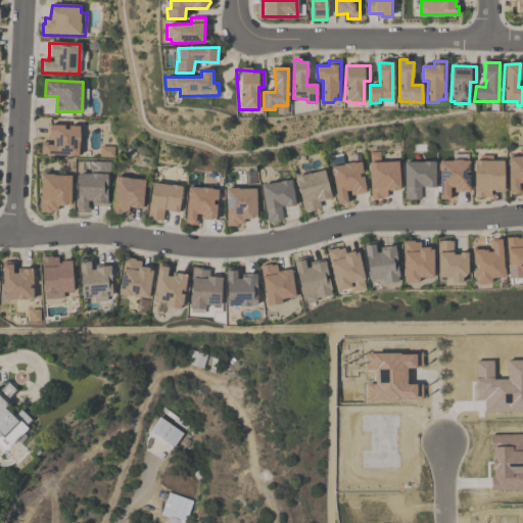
[(41,154),(79,156),(80,127),(49,126),(50,143),(41,143),(41,154)]
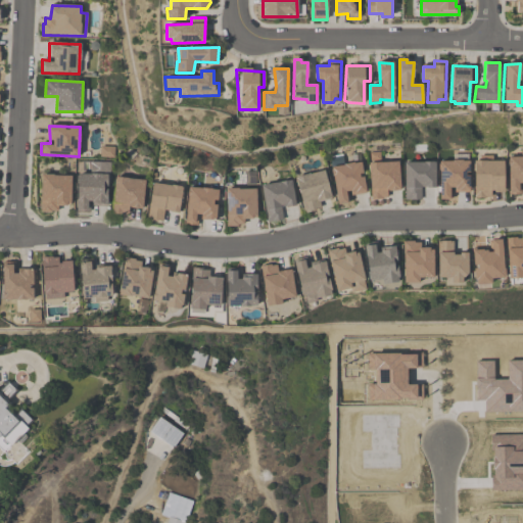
[(509,195),(509,157),(522,156),(522,183),(519,183),(521,195),(509,195)]
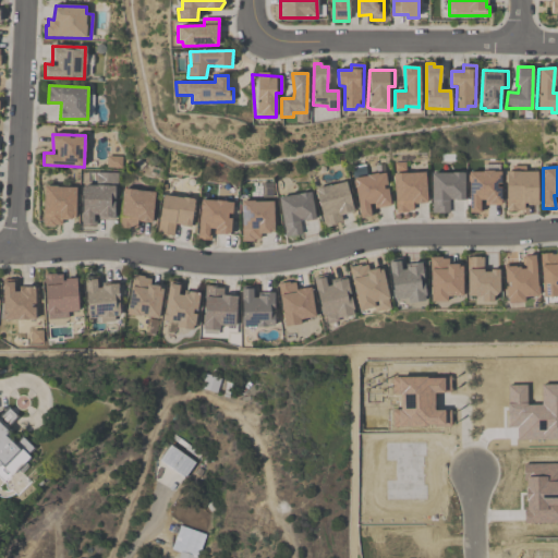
[(506,210),(506,171),(537,172),(536,205),(524,204),(523,210),(506,210)]
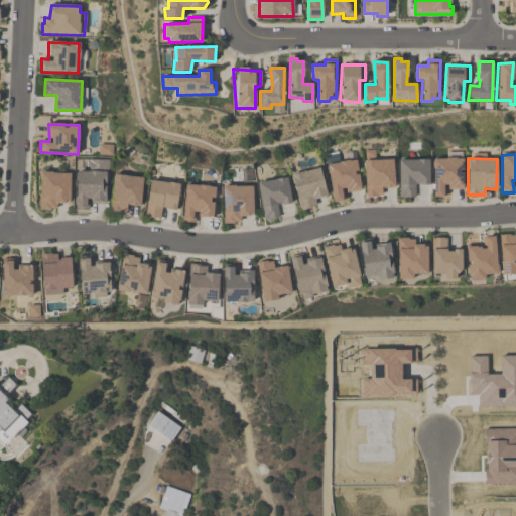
[(366,197),(364,161),(392,159),(394,187),(382,188),(382,195),(376,196),(366,197)]
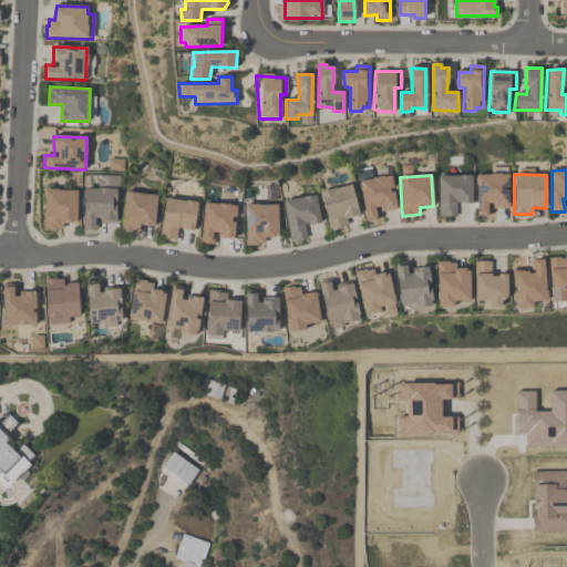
[(476,216),(476,175),(509,175),(508,208),(493,208),(493,216),(476,216)]
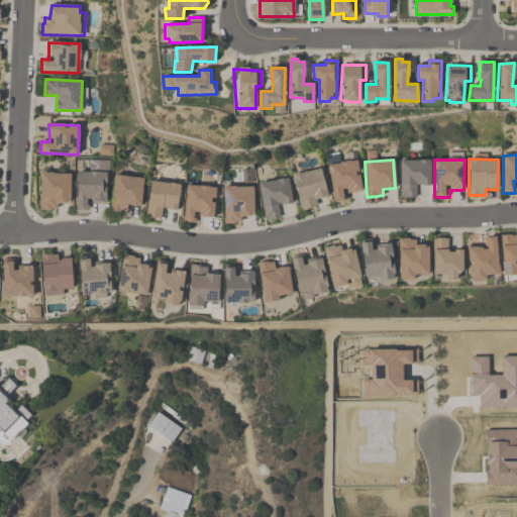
[(430,161),(430,185),(416,185),(416,197),(401,198),(400,161),(430,161)]
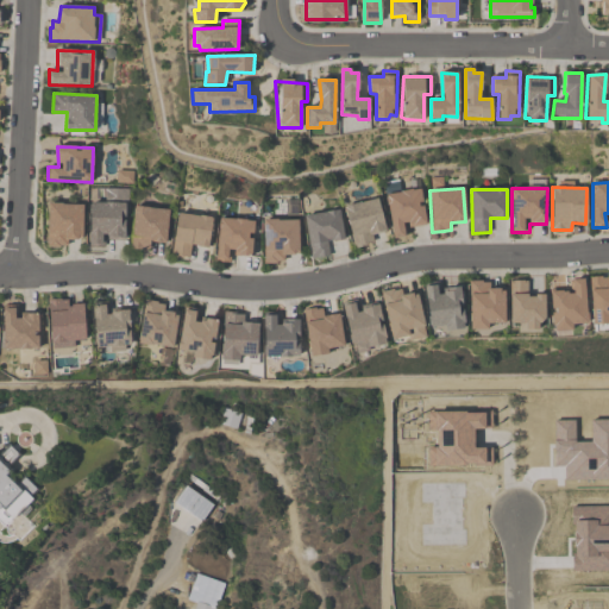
[(419,190),(425,225),(403,227),(405,237),(393,238),(385,194),(419,190)]
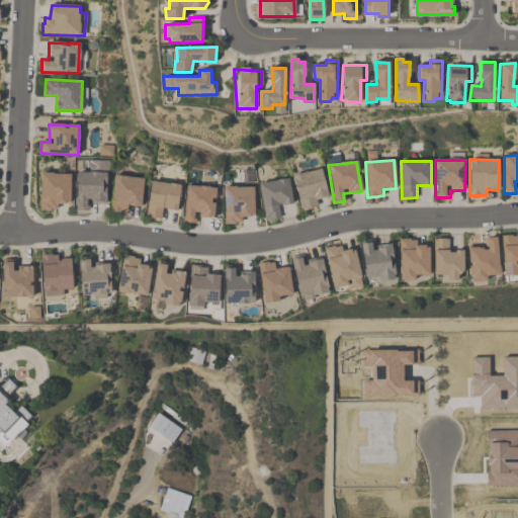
[(301,211),(292,176),(321,169),(328,196),(316,200),(318,206),(301,211)]
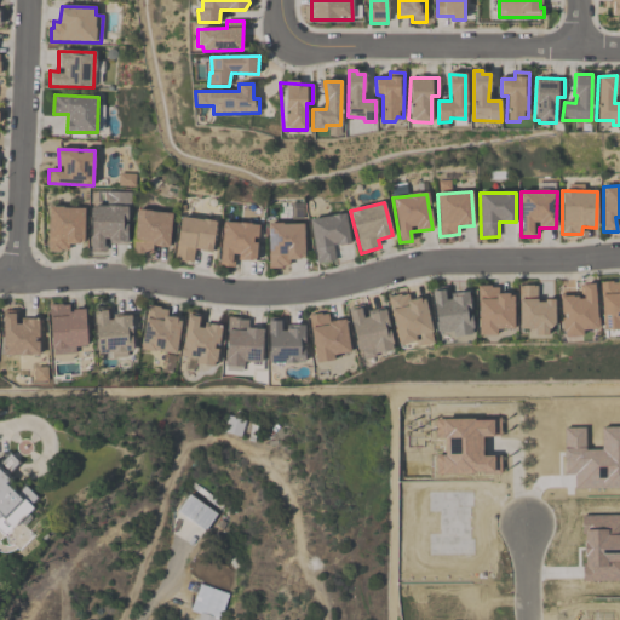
[(49,207),(47,252),(65,252),(65,245),(85,245),(86,210),(63,208),(49,207)]
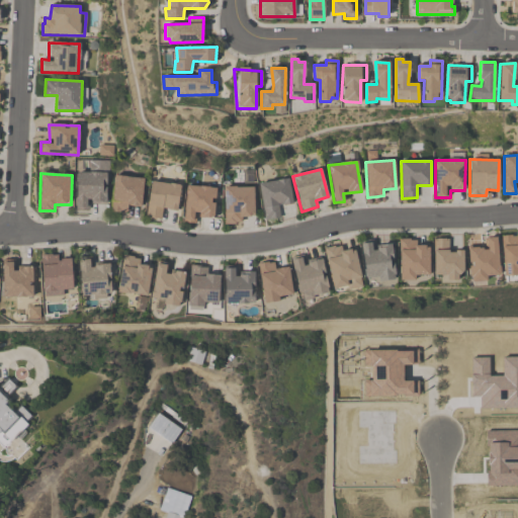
[(77,173),(76,208),(88,209),(91,203),(106,204),(106,173),(77,173)]
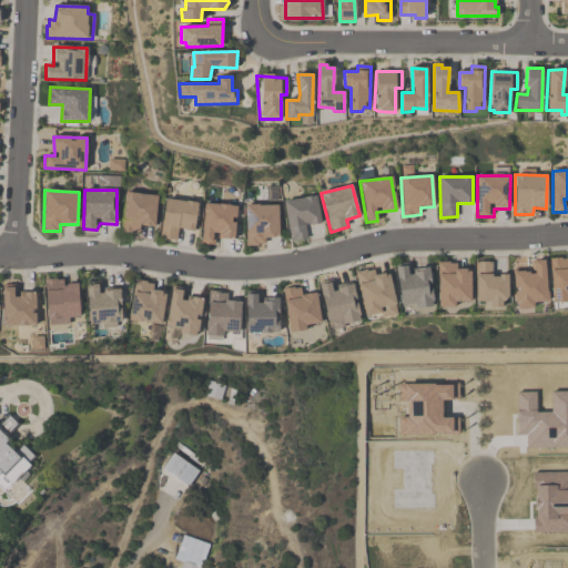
[(127,193),(158,196),(153,227),(141,225),(140,233),(134,232),(133,234),(122,232),(127,193)]
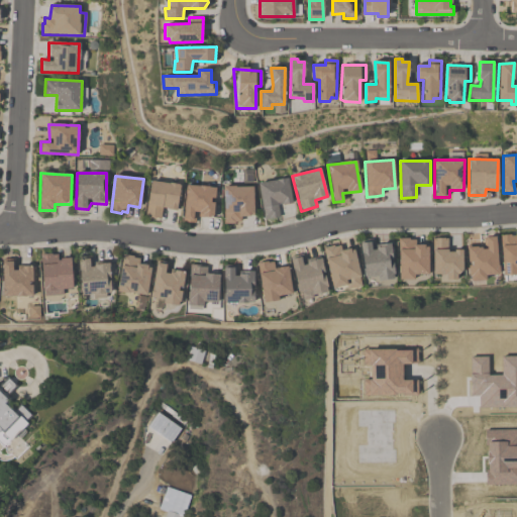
[(259,183),(288,178),(292,203),(278,205),(279,218),(265,220),(259,183)]
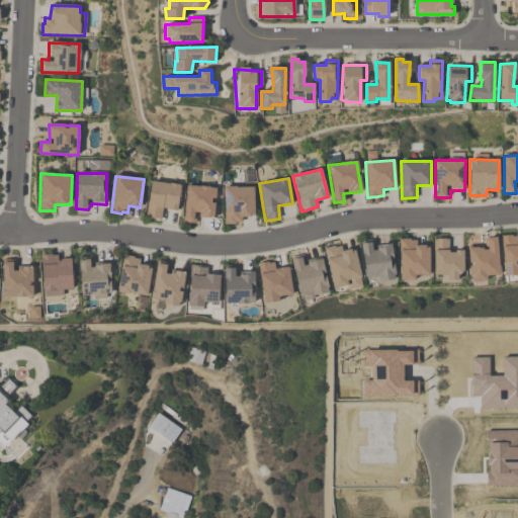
[(152,181),(181,185),(176,211),(163,208),(160,221),(146,218),(152,181)]
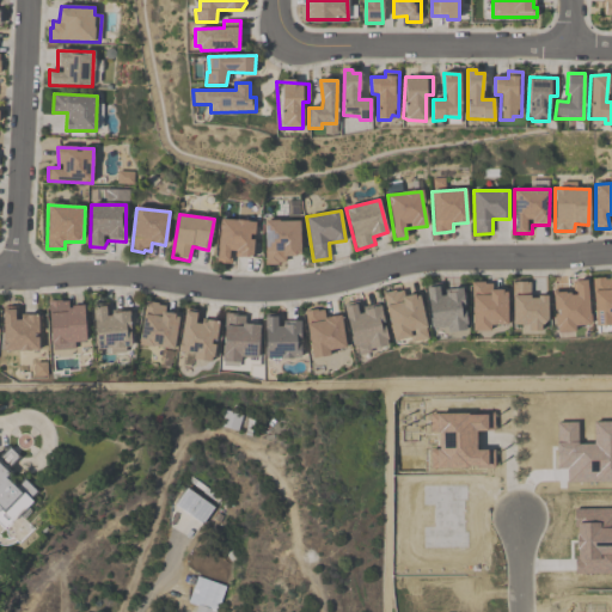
[(218,262),(221,219),(255,222),(251,257),(232,256),(231,264),(218,262)]
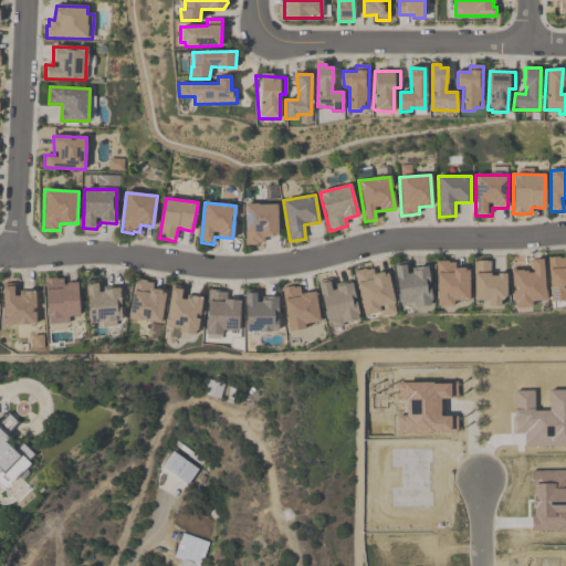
[(247,245),(245,205),(276,205),(276,236),(265,238),(263,244),(247,245)]
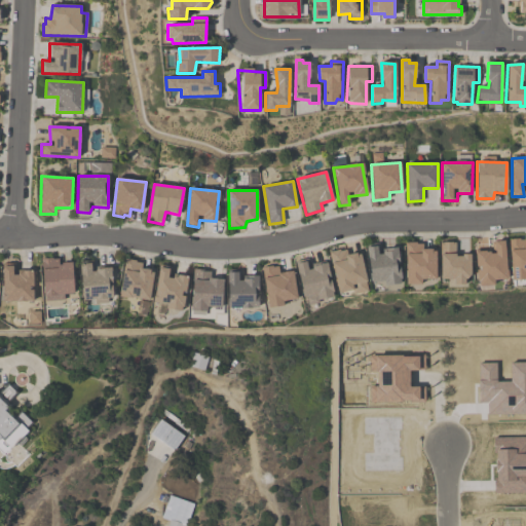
[(510,240),(512,280),(525,279),(525,240),(520,240),(520,239),(510,240)]
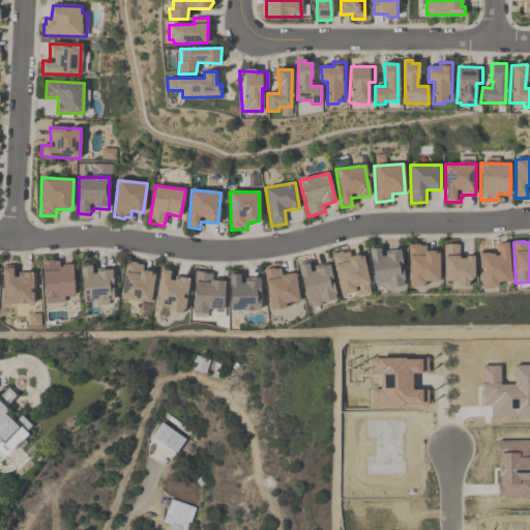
[(478,251),(481,289),(497,288),(498,283),(510,282),(508,243),(496,244),(497,254),(494,254),(494,249),(478,251)]
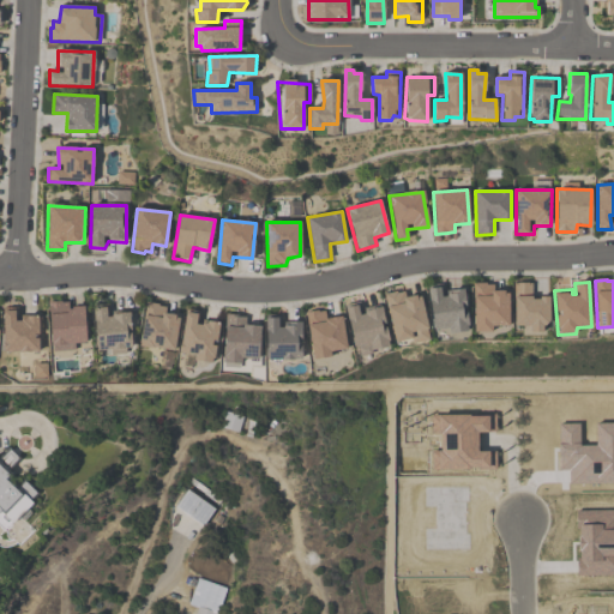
[(473,283),(475,335),(489,335),(492,326),(507,327),(509,294),(504,295),(504,292),(493,292),(493,286),(486,286),(486,283),(473,283)]
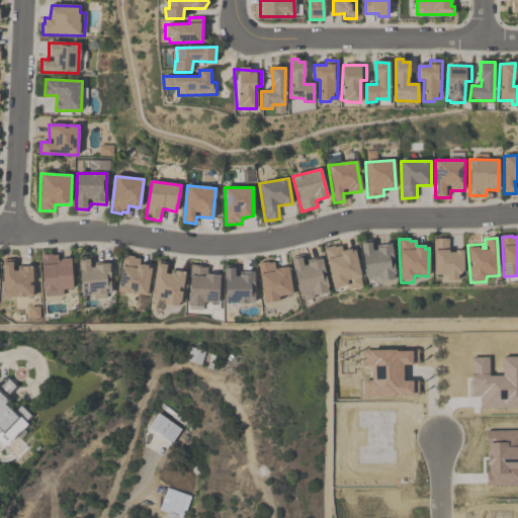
[(434,240),(434,275),(447,275),(447,281),(456,281),(457,275),(462,275),(463,251),(448,251),(448,239),(434,240)]
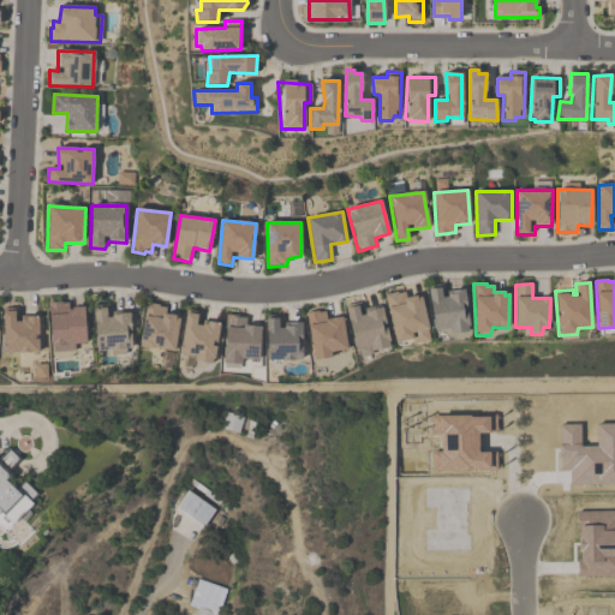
[(429,286),(435,332),(449,329),(449,335),(467,333),(464,290),(448,292),(448,297),(445,298),(442,285),(429,286)]
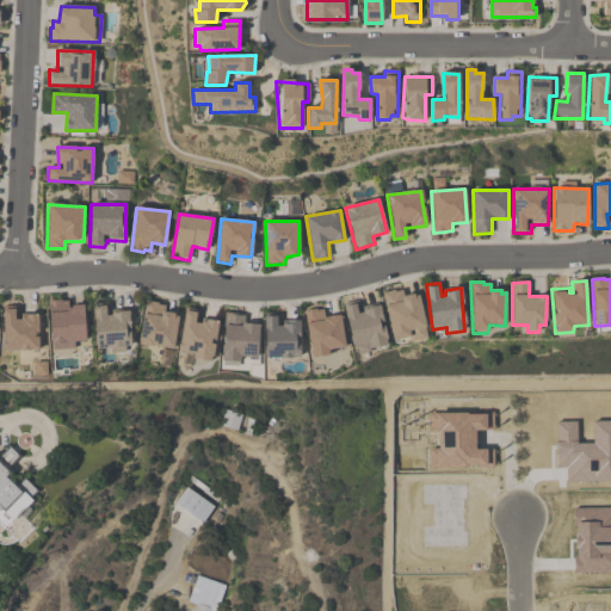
[(382,294),(392,341),(409,338),(411,344),(427,339),(418,296),(414,297),(413,294),(403,297),(401,290),(395,292),(394,290),(382,294)]
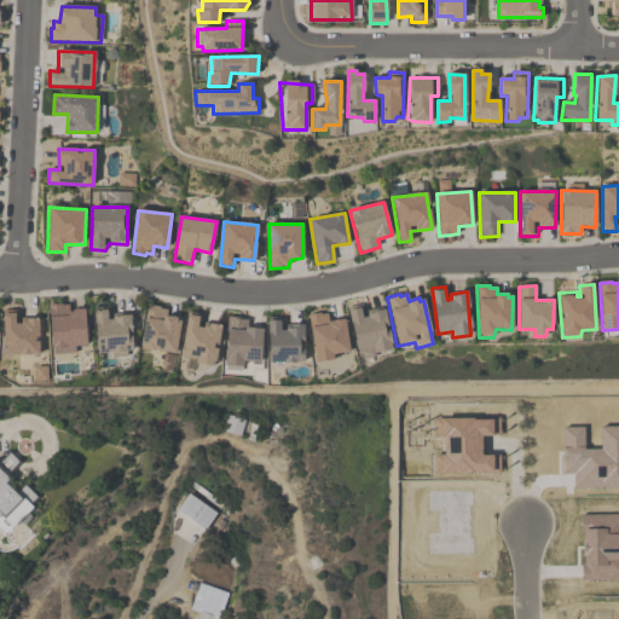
[(48,305),(52,348),(86,346),(85,308),(73,310),(73,312),(67,313),(68,305),(48,305)]
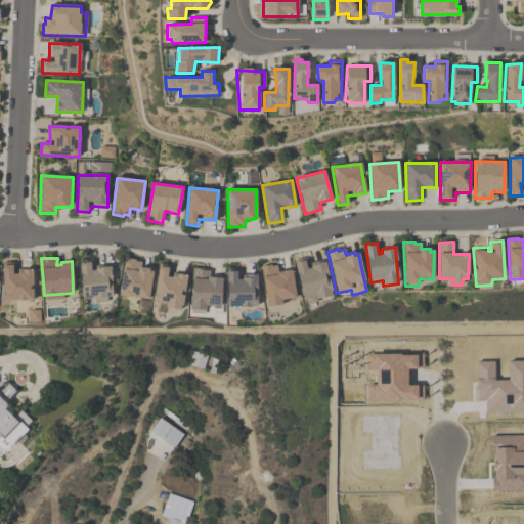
[(125,258),(119,296),(148,300),(154,272),(148,271),(149,269),(140,267),(141,262),(135,262),(136,260),(125,258)]
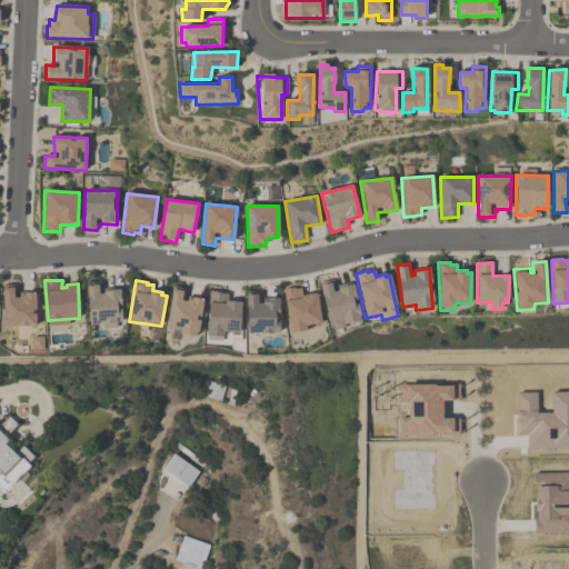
[(320,285),(329,322),(332,322),(333,330),(345,328),(343,325),(359,321),(352,282),(338,286),(339,291),(335,292),(332,281),(320,285)]
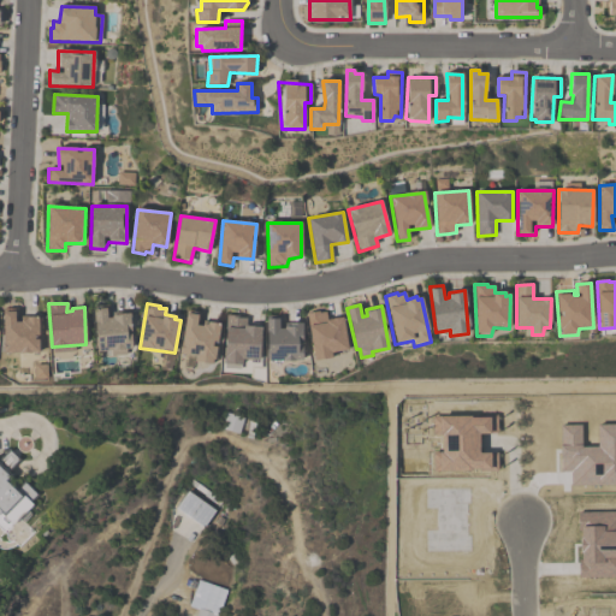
[(93,309),(95,348),(99,351),(104,351),(104,355),(126,354),(125,350),(132,348),(131,336),(130,314),(120,315),(114,317),(113,319),(108,319),(107,308),(93,309)]
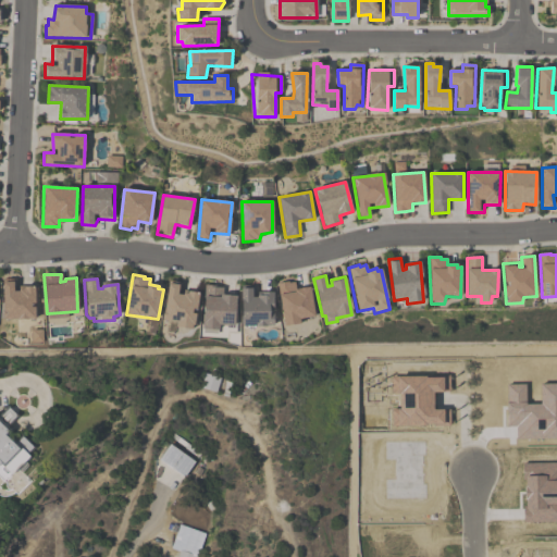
[(2,280),(3,320),(36,319),(35,308),(32,308),(32,304),(35,304),(35,287),(24,287),(19,292),(15,292),(15,280),(2,280)]
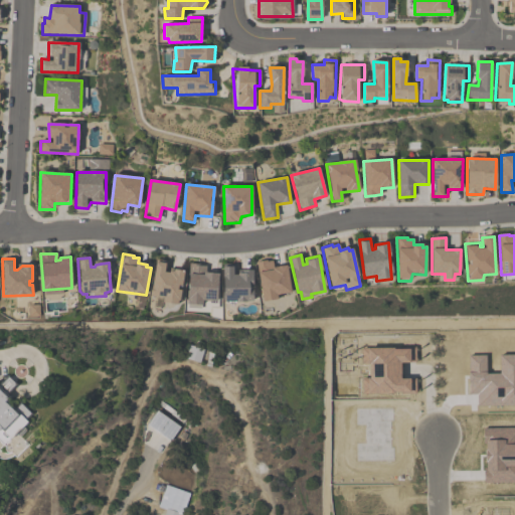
[(157,260),(151,296),(164,299),(163,303),(176,305),(184,272),(174,270),(174,272),(169,271),(169,274),(166,273),(167,262),(157,260)]
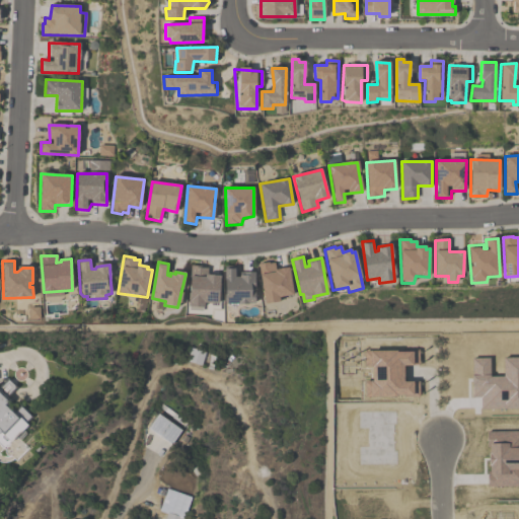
[(258,265),(265,304),(280,302),(279,297),(293,295),(289,268),(276,270),(274,264),(258,265)]
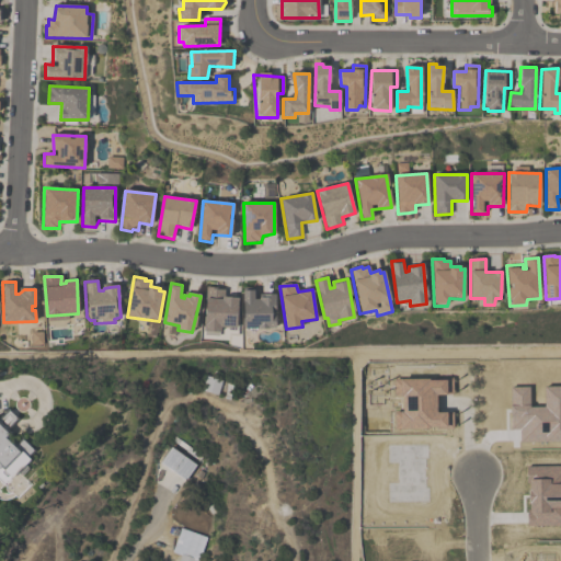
[(207,287),(204,331),(220,333),(220,328),(236,329),(239,298),(225,297),(225,290),(218,290),(218,288),(207,287)]
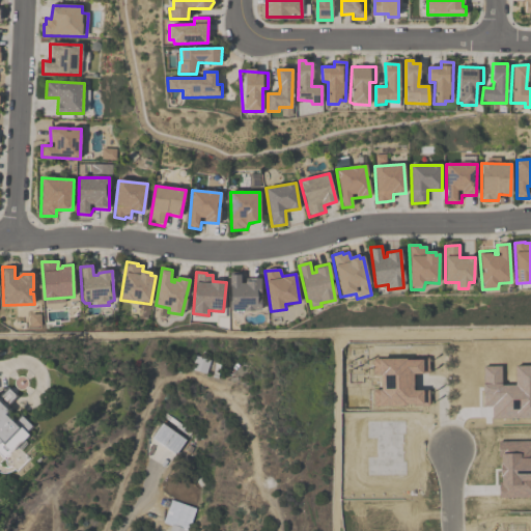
[(229,273),(231,311),(260,311),(260,279),(246,279),(246,283),(242,283),(242,273),(229,273)]
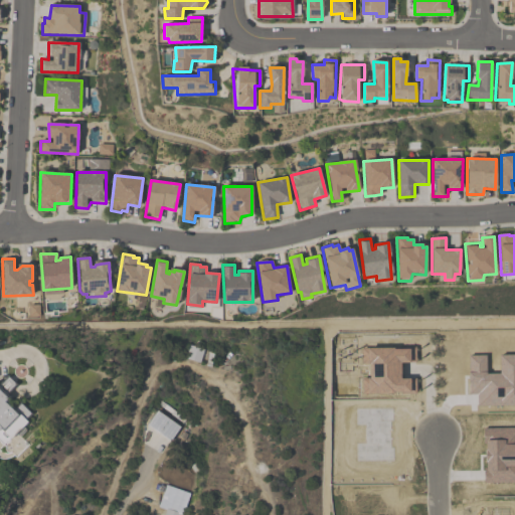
[(202,351),(191,348),(187,359),(199,363),(202,351)]
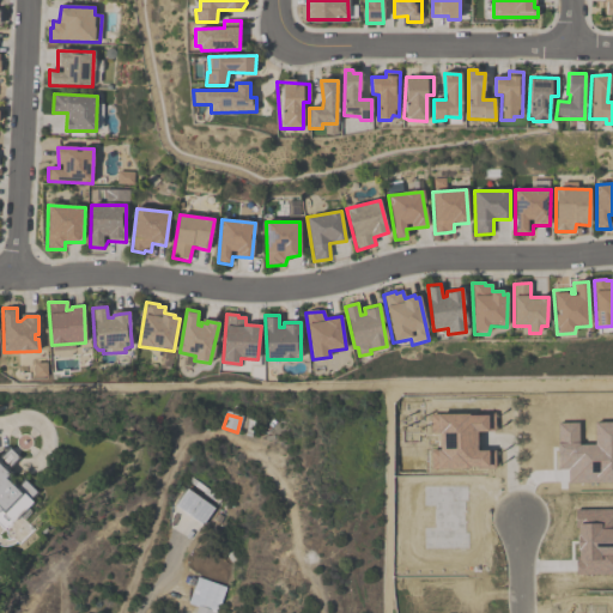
[(202,527),(214,509),(188,490),(176,508),(202,527)]
